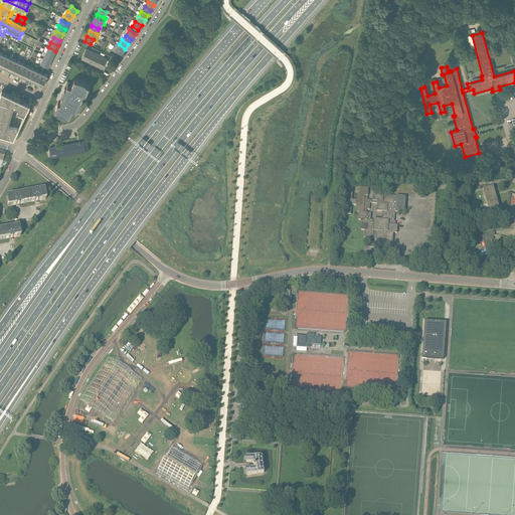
[(125,49),(119,44),(115,49),(121,54),(125,49)]
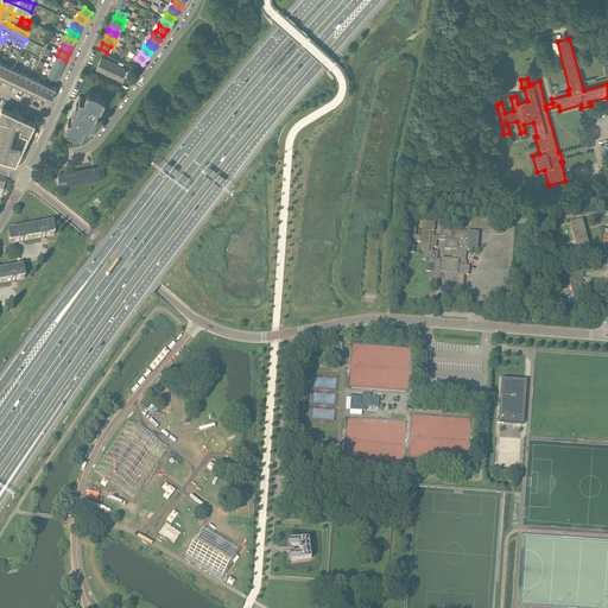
[(54,63),(62,67),(65,61),(57,56),(54,63)]
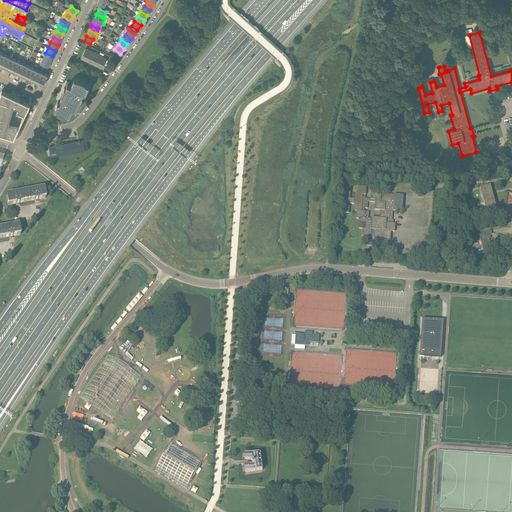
[(81,58),(90,63),(90,64),(92,65),(92,64),(102,68),(106,58),(85,49),(81,58)]
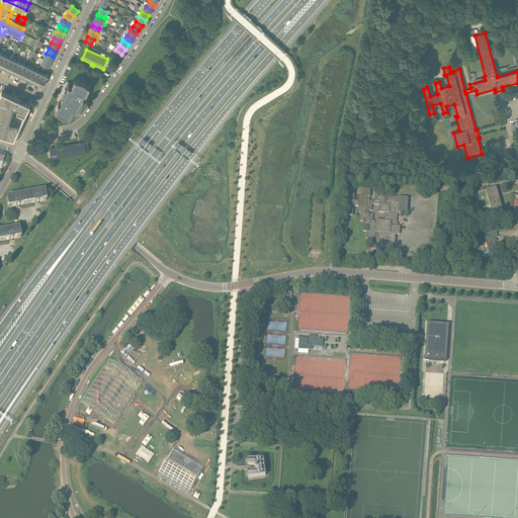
[(44,59),(51,63),(53,57),(46,54),(44,59)]
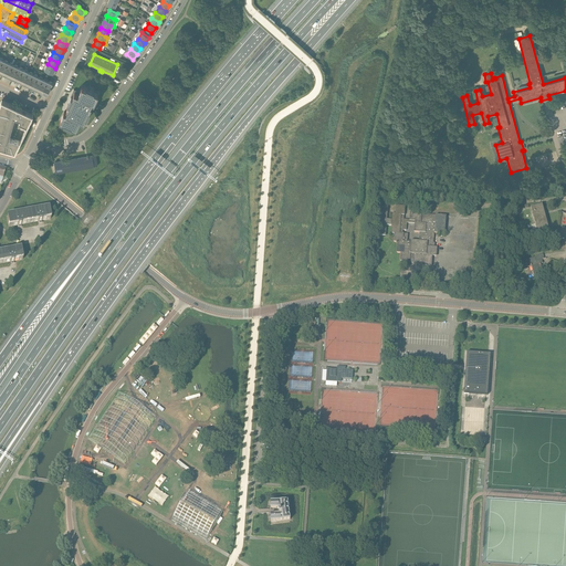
[(2,74),(8,76),(13,65),(11,64),(8,62),(2,74)]
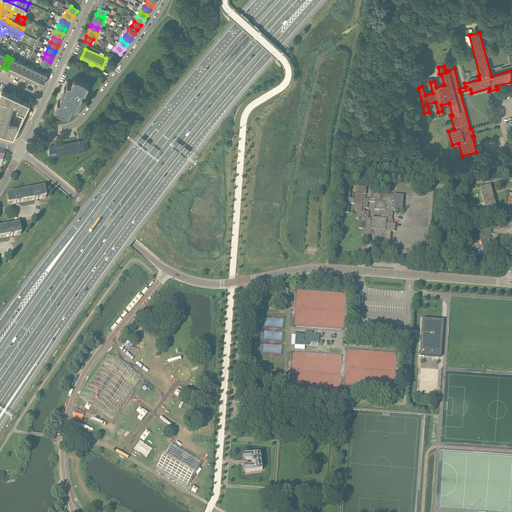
[(50,62),(43,58),(41,58),(39,63),(40,64),(47,67),(50,62)]
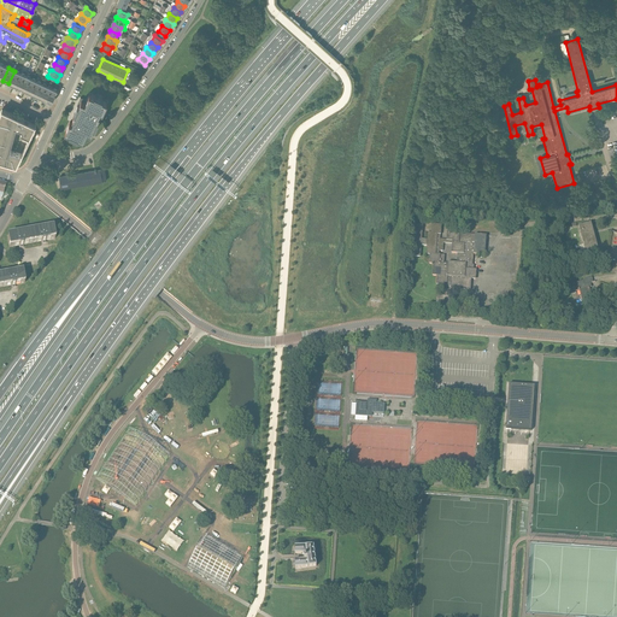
[(9,83),(13,86),(19,74),(15,71),(9,83)]
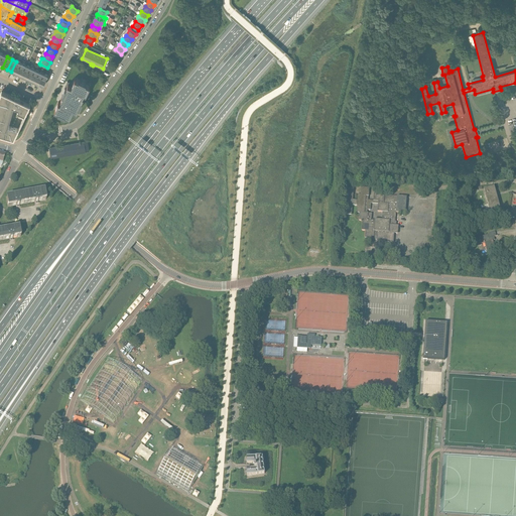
[(11,72),(16,74),(21,63),(16,61),(11,72)]
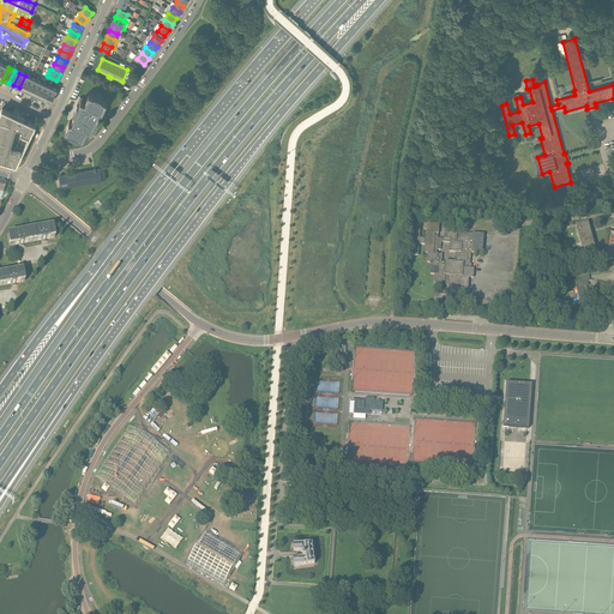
[(19,88),(24,90),(30,78),(25,76),(19,88)]
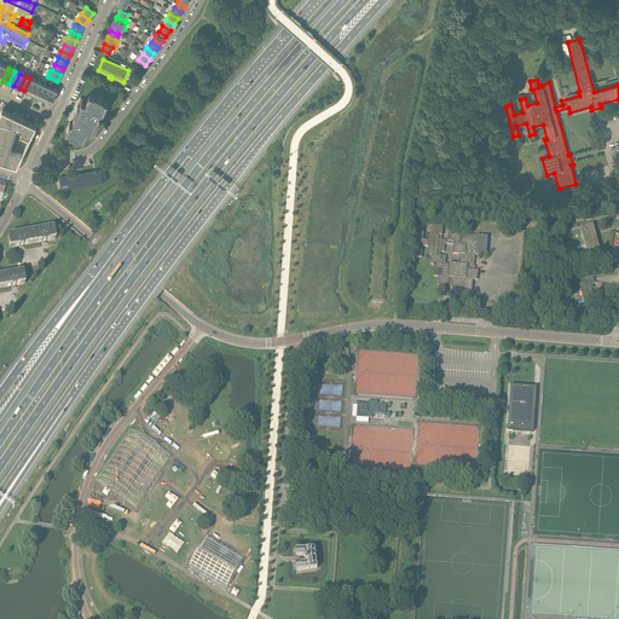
[(24,91),(30,93),(36,81),(30,79),(24,91)]
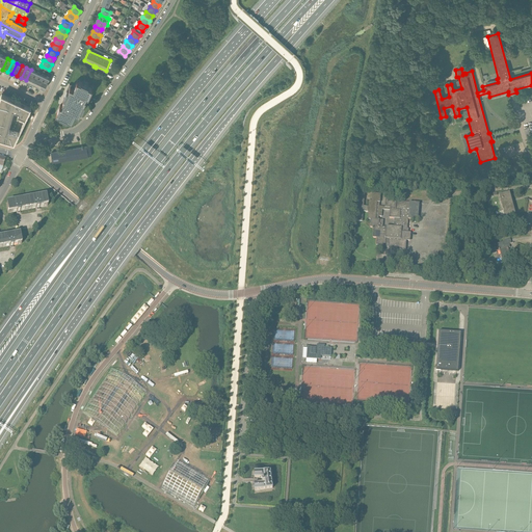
[(26,80),(30,82),(35,72),(31,70),(26,80)]
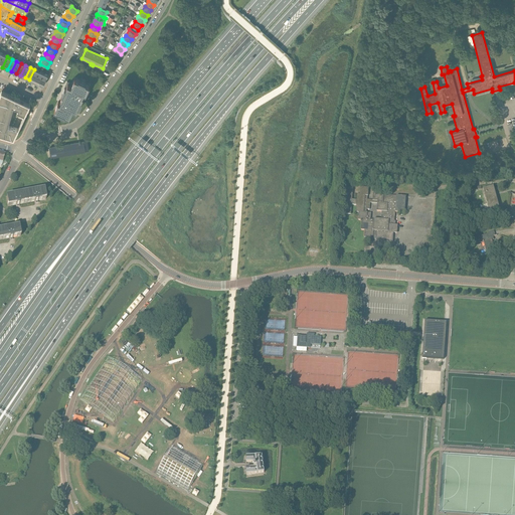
[(29,79),(34,82),(39,71),(34,69),(29,79)]
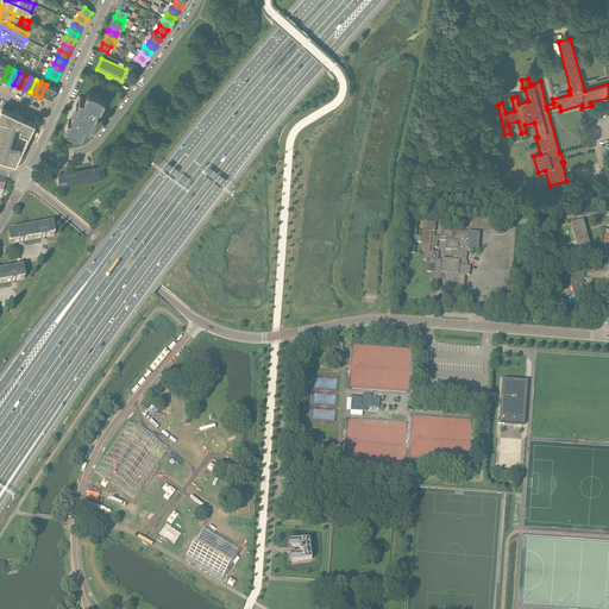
[(41,98),(45,100),(51,87),(46,85),(41,98)]
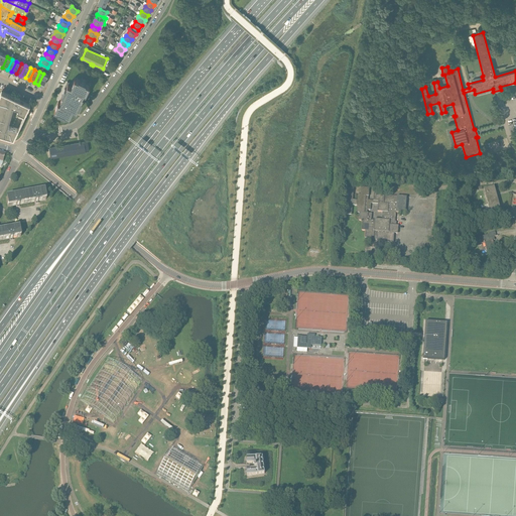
[(43,74),(38,85),(43,87),(48,77),(43,74)]
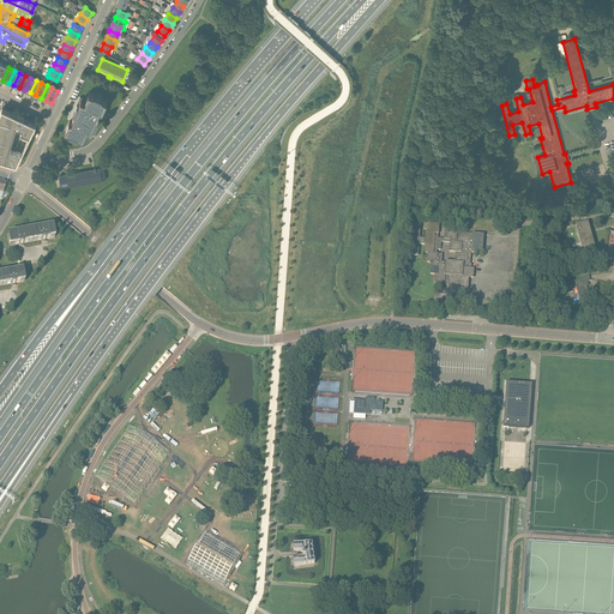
[(95,128),(96,124),(98,120),(97,120),(100,115),(98,114),(101,110),(102,112),(107,102),(102,100),(103,98),(95,95),(95,96),(90,94),(85,102),(80,101),(79,106),(78,104),(74,113),(73,118),(73,119),(73,120),(72,122),(70,121),(65,131),(70,133),(70,134),(78,138),(78,137),(83,139),(86,131),(91,132),(94,127),(95,128)]
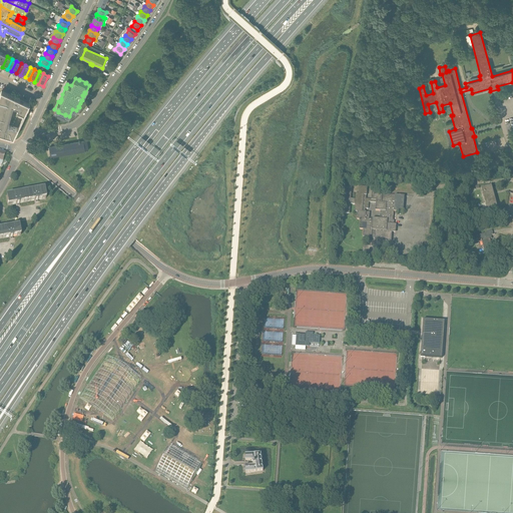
[(15,97),(1,91),(0,96),(0,133),(14,138),(18,128),(8,125),(6,131),(7,132),(6,135),(4,134),(8,120),(12,105),(19,108),(17,111),(25,114),(30,104),(19,99),(20,99),(15,97)]
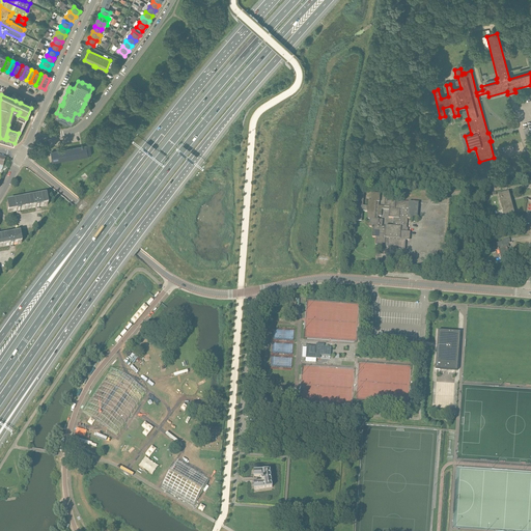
[(89,146),(51,152),(52,163),(91,156),(89,146)]
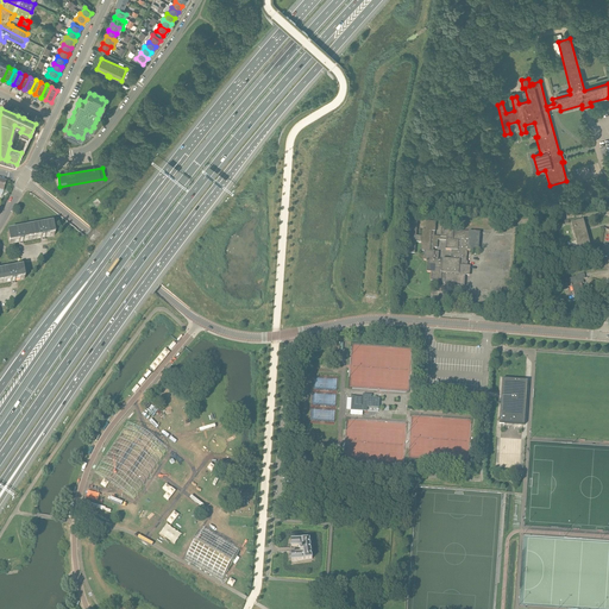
[(432,272),(431,283),(464,286),(465,276),(470,276),(471,267),(468,267),(469,251),(478,252),(481,233),(441,230),(441,237),(435,236),(437,223),(426,221),(426,230),(422,230),(422,237),(416,237),(418,223),(410,221),(408,252),(415,252),(416,243),(421,243),(421,251),(425,251),(424,261),(428,261),(427,272),(432,272)]
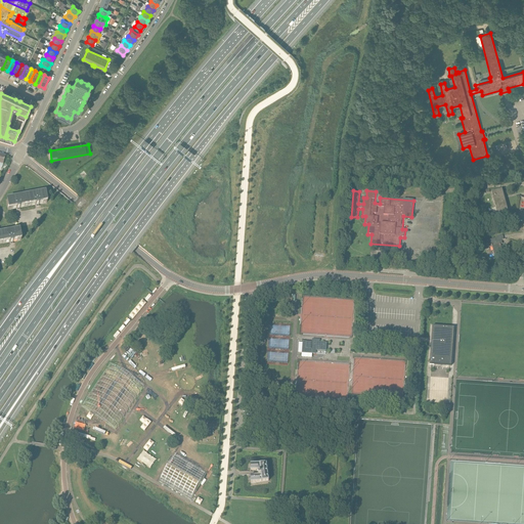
[(496,214),(508,211),(501,190),(491,192),(496,214)]
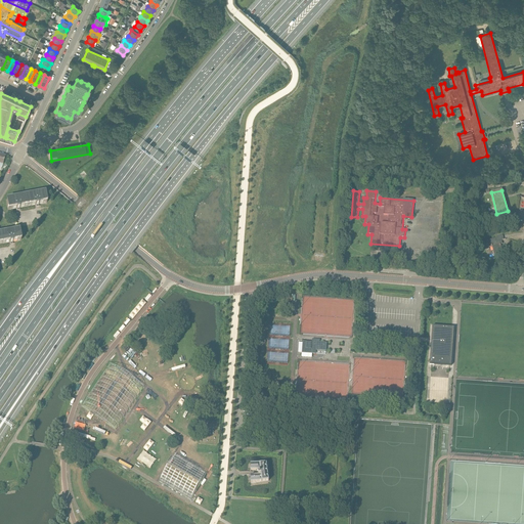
[(36,206),(37,206),(39,205),(38,205),(46,203),(45,193),(26,197),(28,207),(36,205),(36,206)]
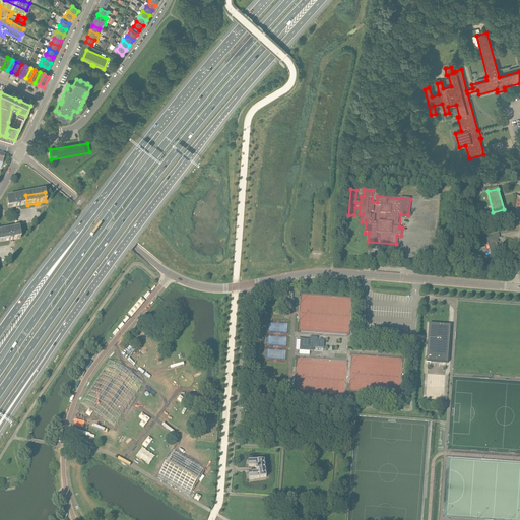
[(19,206),(27,205),(25,195),(6,199),(8,208),(16,207),(17,207),(19,207),(19,206)]
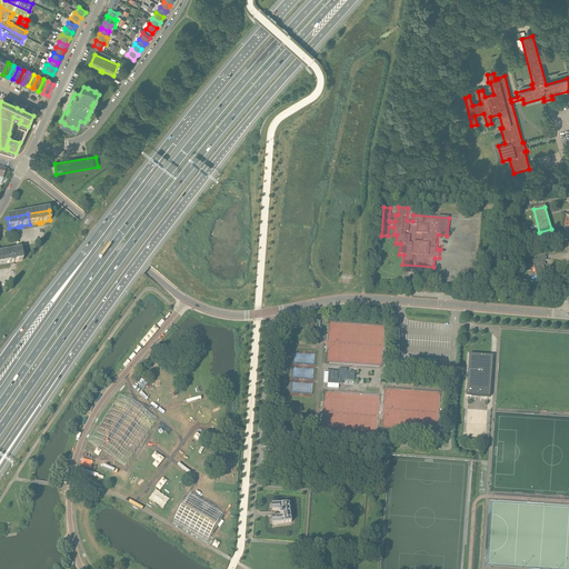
[(10,263),(12,263),(13,263),(13,262),(22,261),(21,251),(0,253),(0,255),(2,265),(10,263)]
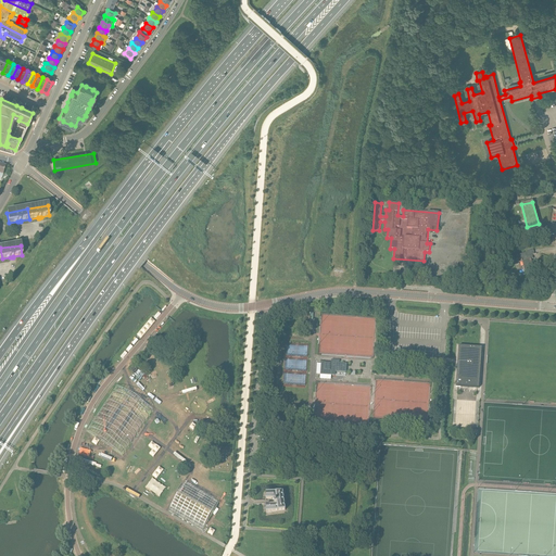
[(533,269),(531,260),(533,260),(532,255),(534,255),(533,250),(526,252),(526,253),(509,257),(512,266),(519,264),(518,263),(522,262),(525,272),(533,269)]
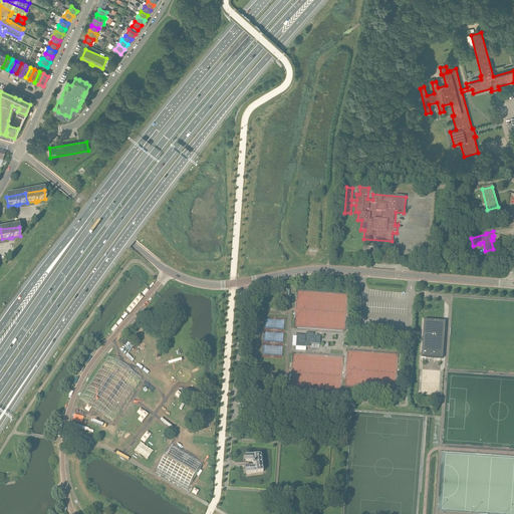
[(442,360),(445,323),(424,321),(421,358),(442,360)]
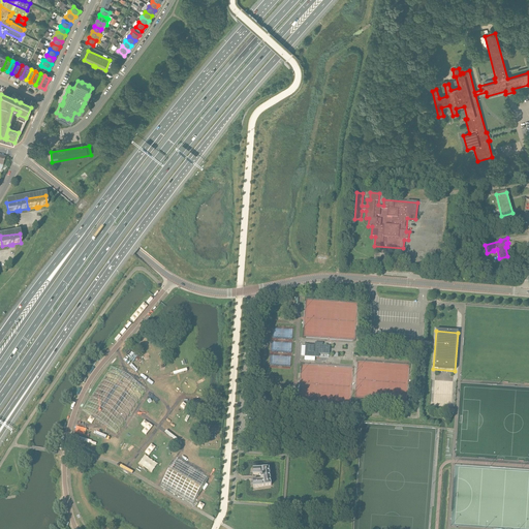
[(330,346),(306,345),(305,356),(315,358),(317,358),(329,359),(330,354),(330,346)]
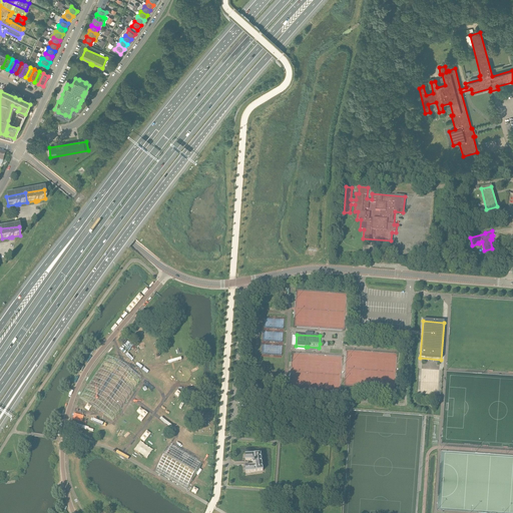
[(245,474),(264,472),(263,463),(261,455),(254,455),(245,456),(245,462),(251,461),(251,464),(251,467),(245,467),(245,474)]
